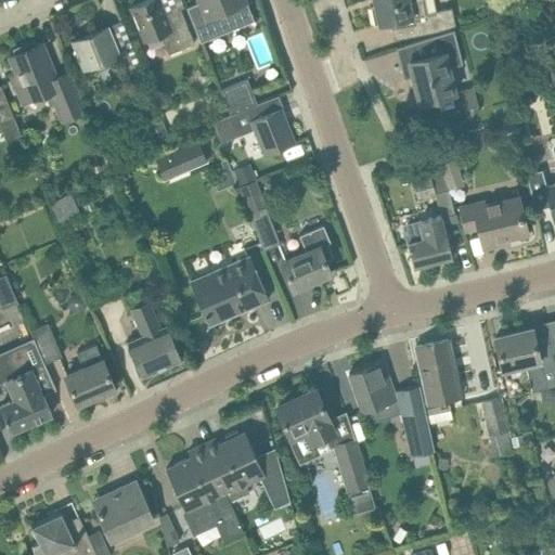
[(166,14),(159,0),(145,0),(130,7),(144,41),(159,35),(167,53),(194,42),(180,9),(166,14)]
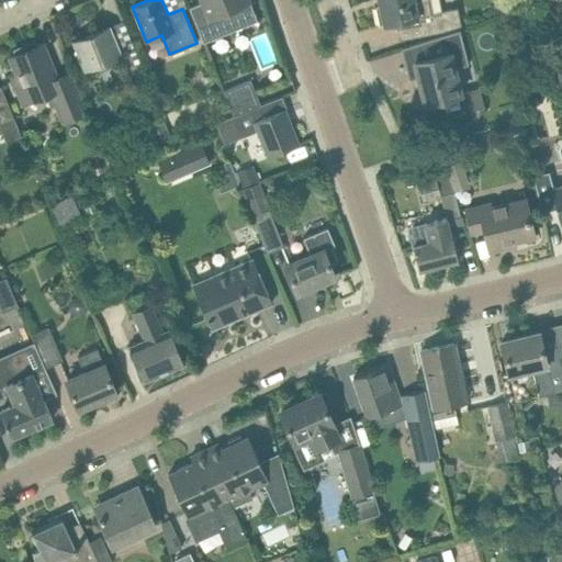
[(200,0),(201,2),(190,7),(203,41),(249,22),(243,6),(250,2),(248,0),(200,0)]
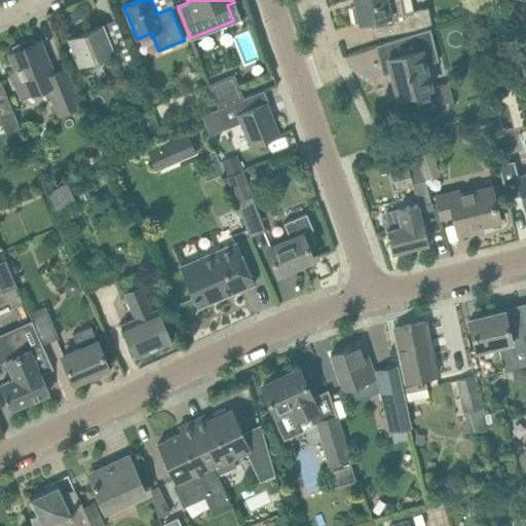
[(351,5),(354,23),(367,21),(370,20),(372,31),(374,37),(431,23),(428,6),(406,11),(403,0),(353,0),(355,4),(351,5)]
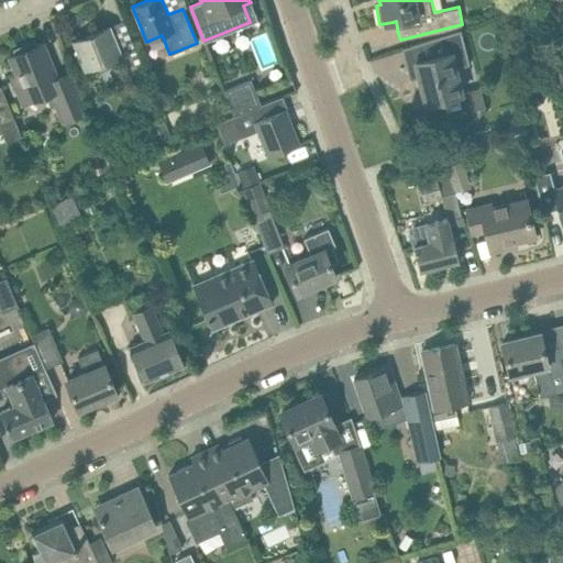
[(110,24),(73,40),(75,47),(80,61),(85,70),(97,66),(99,72),(112,66),(110,59),(122,55),(110,24)]
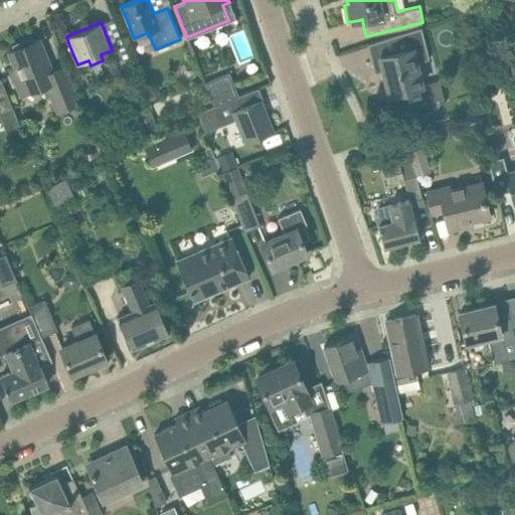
[(388,94),(400,91),(405,108),(425,103),(420,86),(414,61),(426,58),(419,30),(368,43),(374,64),(381,62),(388,94)]
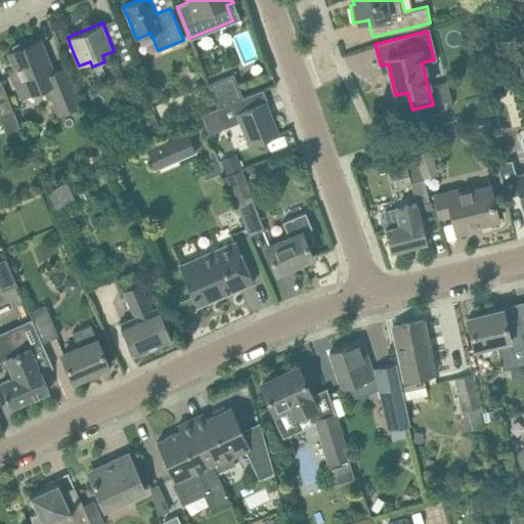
[(14,50),(9,52),(15,70),(10,72),(20,96),(46,86),(57,113),(78,104),(73,91),(76,90),(66,67),(52,73),(39,40),(34,42),(32,39),(13,46),(14,50)]
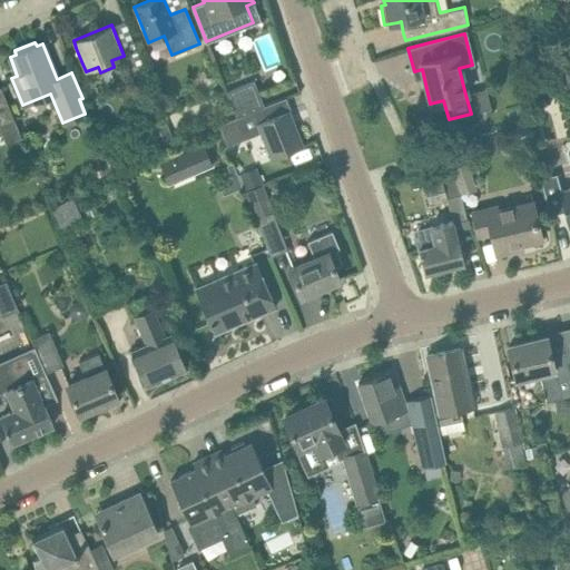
[(254,80),(233,88),(227,91),(237,117),(241,115),(264,106),(254,80)]
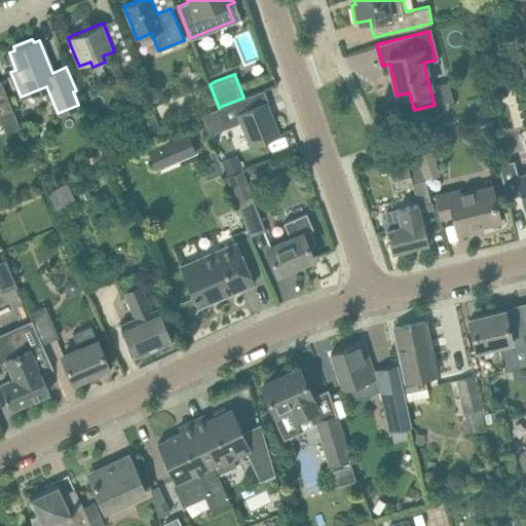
[(222,106),(230,125),(239,121),(249,146),(261,142),(279,135),(266,102),(249,109),(243,98),(222,106)]
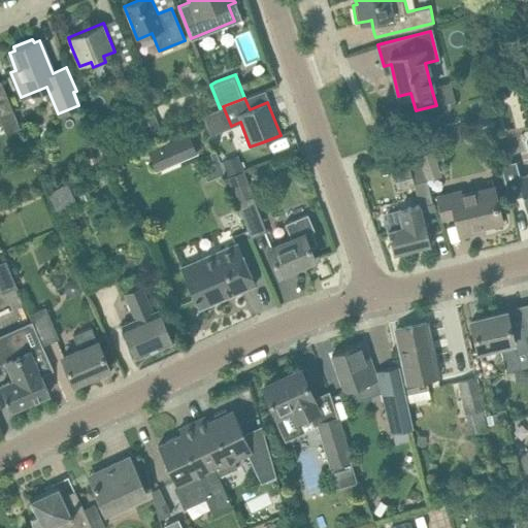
[(12,110),(0,116),(3,125),(7,134),(20,129),(17,120),(12,110)]
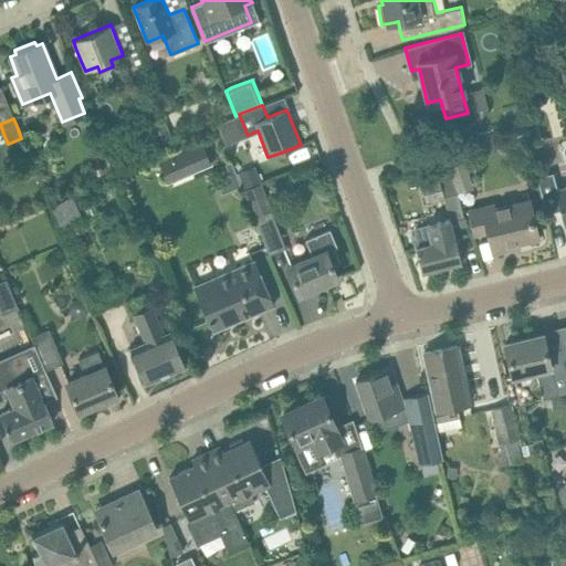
[(157,140),(171,134),(164,118),(150,124),(157,140)]
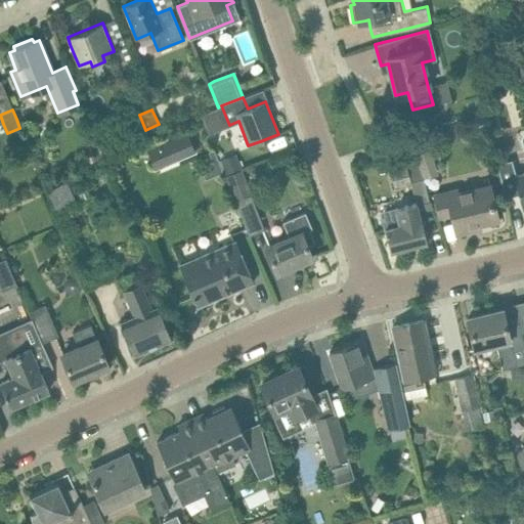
[(198,151),(192,138),(189,131),(146,148),(156,169),(198,151)]
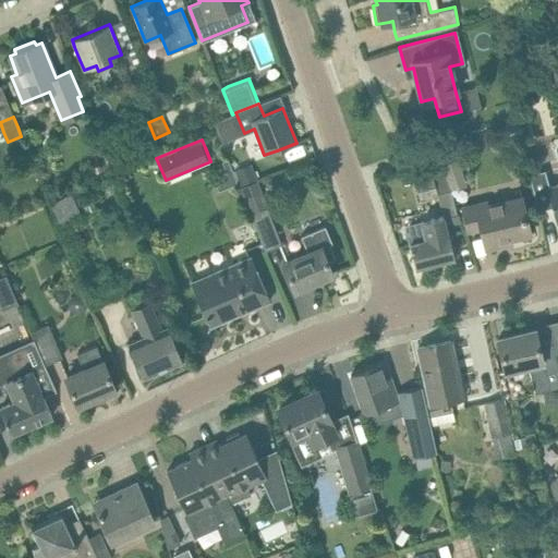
[(557,182),(549,185),(545,171),(530,176),(538,207),(552,204),(556,221),(557,220),(557,142),(555,147),(557,157),(557,182)]
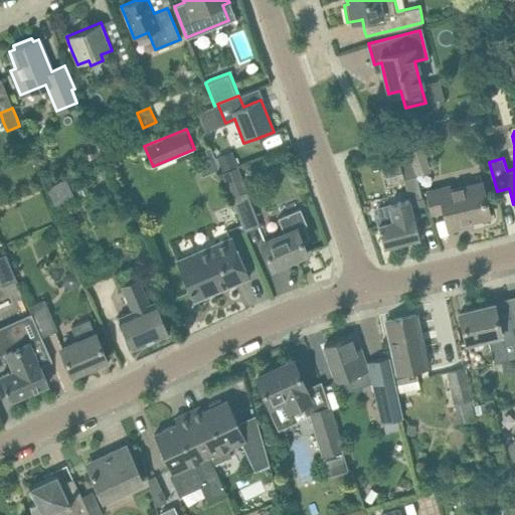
[(403,144),(400,132),(389,135),(392,147),(403,144)]
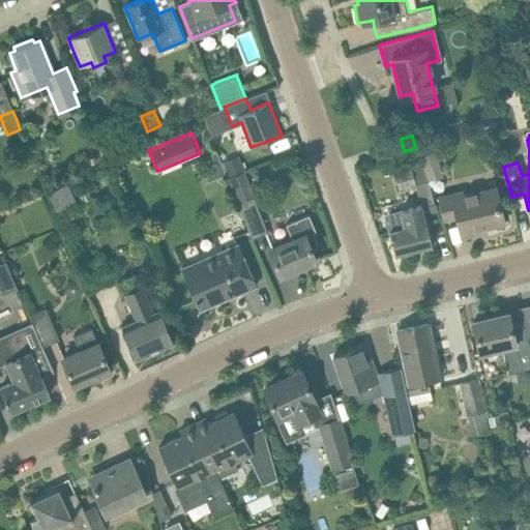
[(438,146),(419,150),(422,162),(424,162),(429,179),(441,176),(438,159),(441,159),(438,146)]
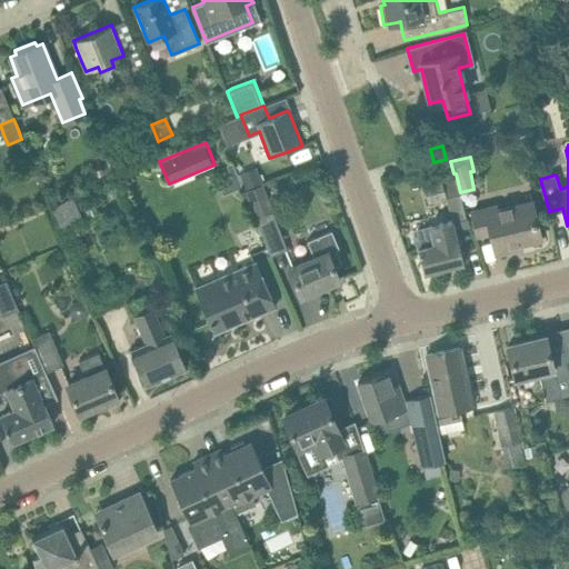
[(233,160),(227,163),(231,177),(222,180),(228,192),(245,186),(239,172),(233,160)]
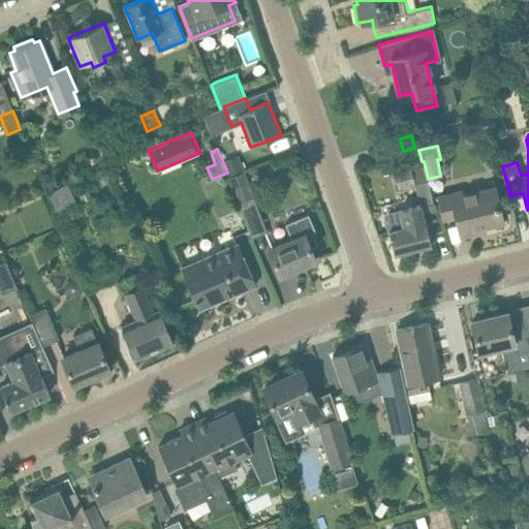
[(407,152),(392,156),(399,188),(428,181),(428,179),(424,161),(422,161),(410,164),(407,152)]
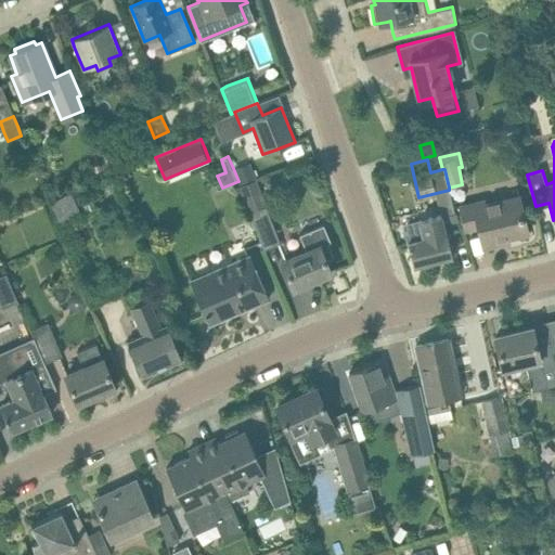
[(265,248),(281,243),(256,178),(240,184),(265,248)]
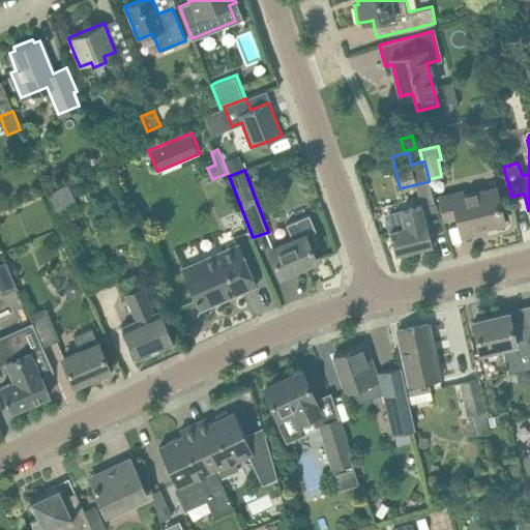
[(474,229),(482,227),(482,228),(504,223),(496,186),(464,194),(463,190),(439,197),(444,219),(457,216),(461,237),(475,233),(474,229)]
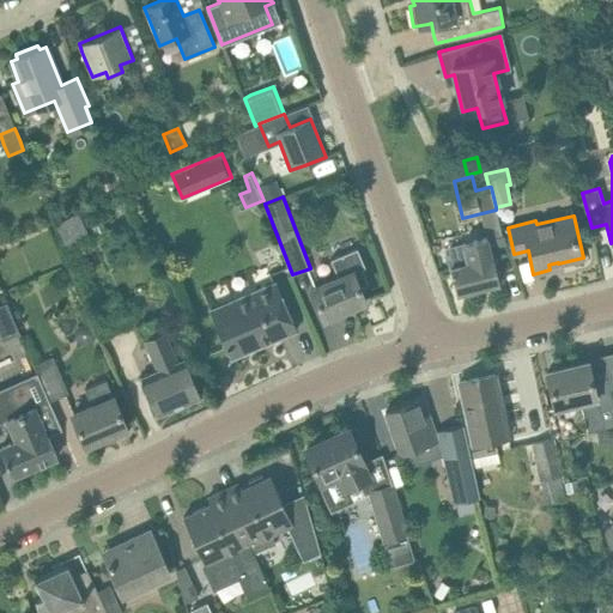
[(502,235),(487,240),(490,249),(505,246),(502,235)]
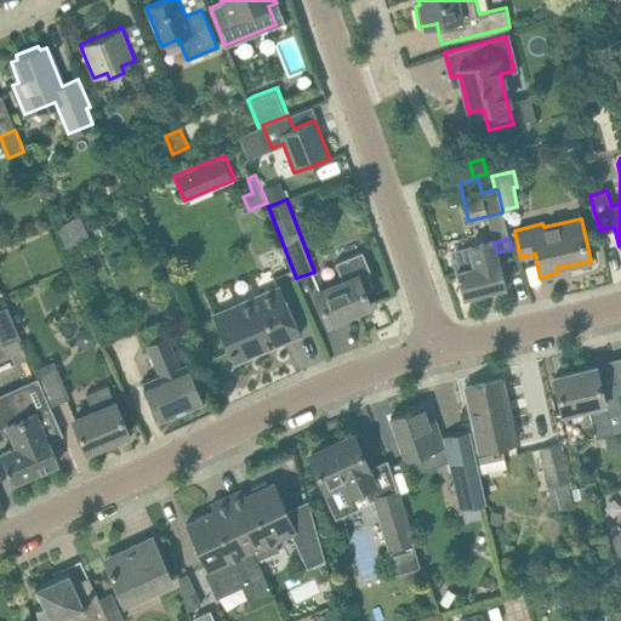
[(471,252),(453,257),(462,297),(506,286),(503,277),(500,265),(496,252),(494,243),(494,240),(493,240),(469,246),(471,252)]
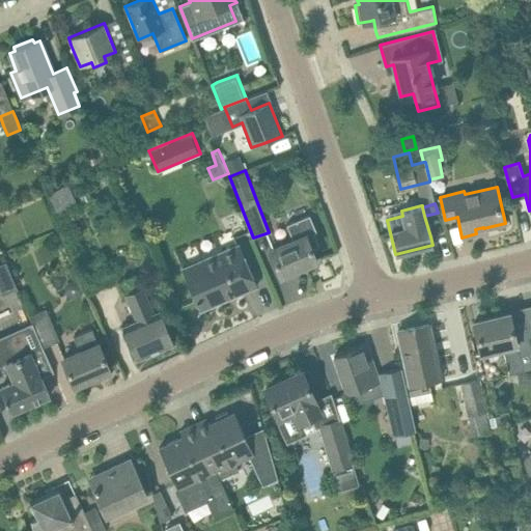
[(308,215),(285,224),(291,240),(270,250),(281,275),(316,260),(311,248),(318,245),(312,232),(315,231),(308,215)]
